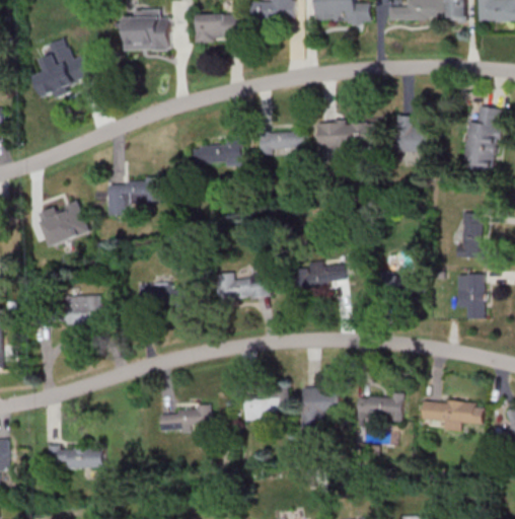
[(369,21),(369,2),(354,2),(353,0),(313,0),(314,21),(369,21)]
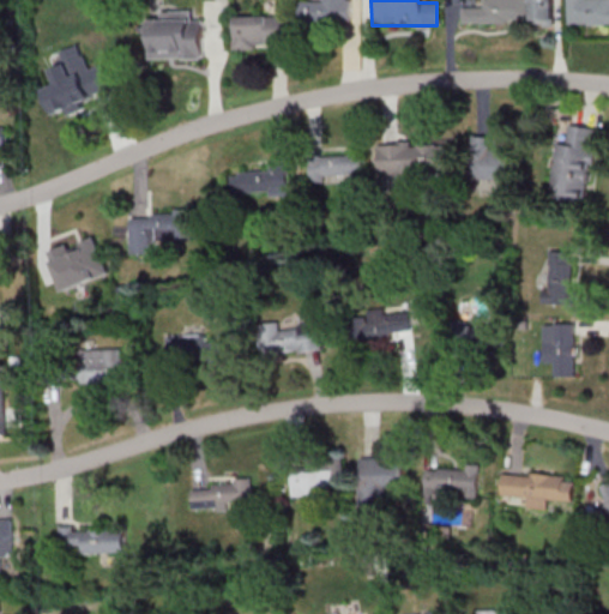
[(523,22),(522,0),(478,0),(480,7),(458,7),(458,24),(523,22)]
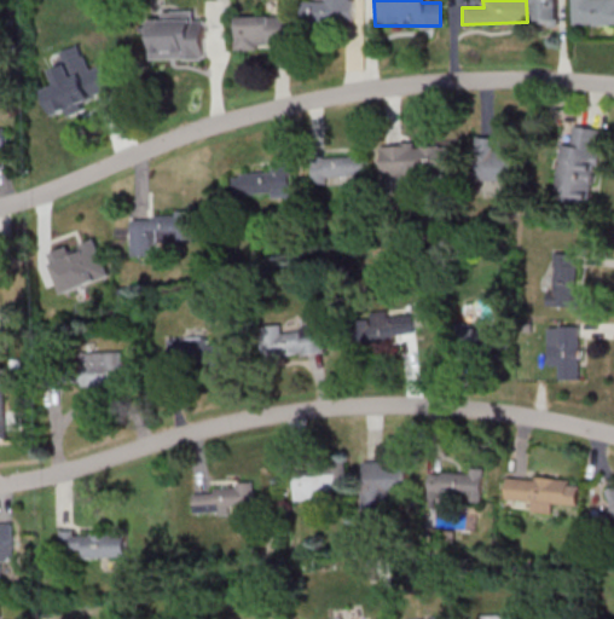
[(531,0),(532,25),(554,25),(554,0),(531,0)]
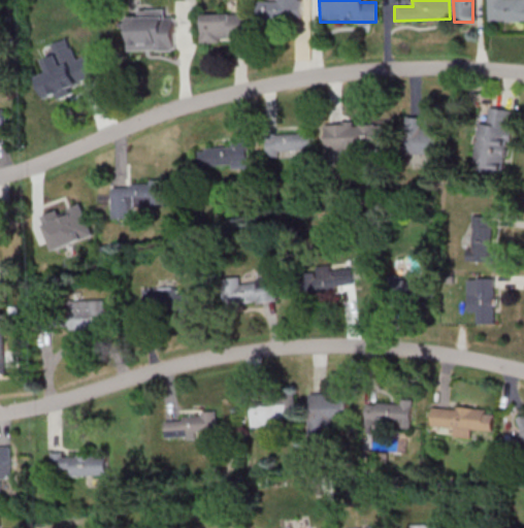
[(485,0),(486,22),(523,21),(523,5),(523,0),(485,0)]
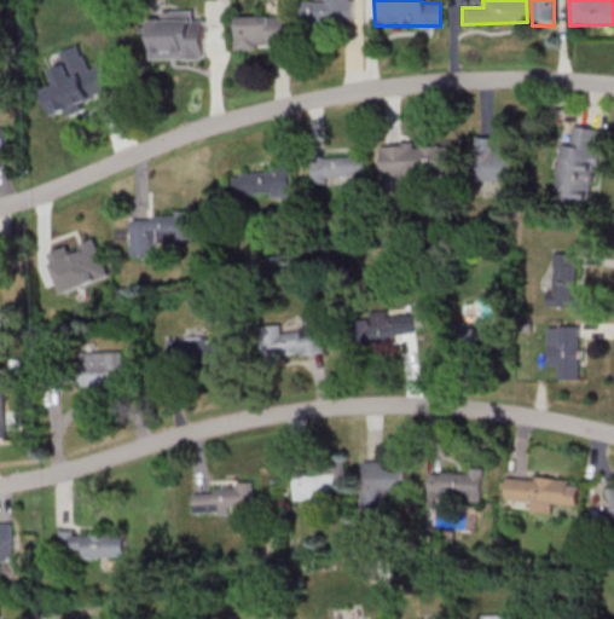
[(146,59),(200,59),(200,21),(189,21),(189,13),(145,13),(146,59)]
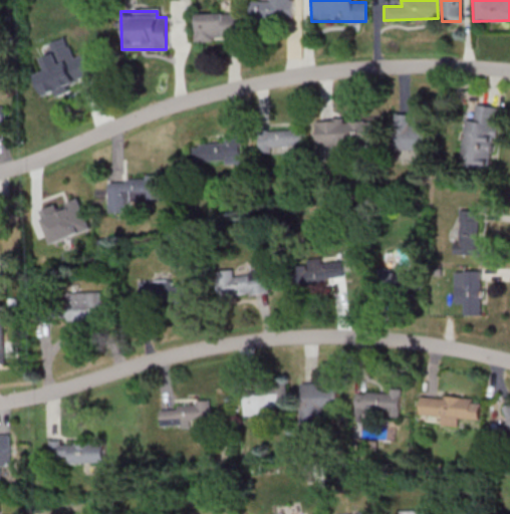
[(193,14),(193,40),(235,40),(235,14),(193,14)]
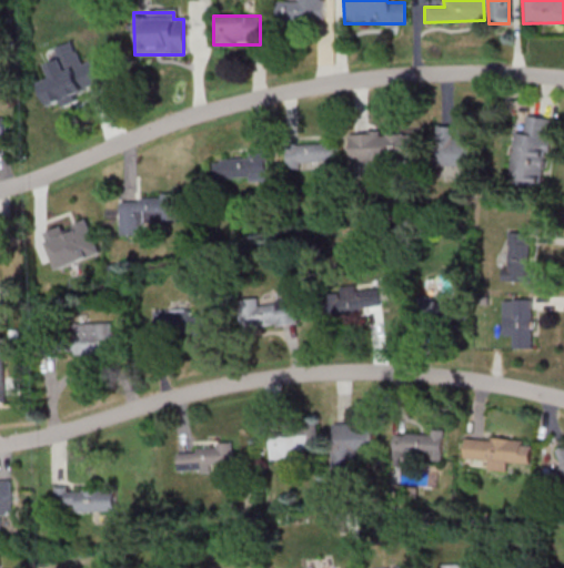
[(86,63),(63,71),(60,61),(44,67),(49,79),(38,83),(46,104),(94,88),(86,63)]
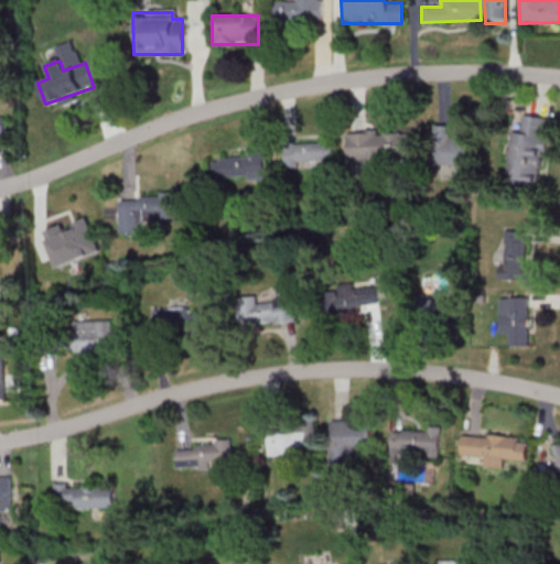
[(546,120),(519,117),(517,133),(507,132),(502,181),(538,185),(546,120)]
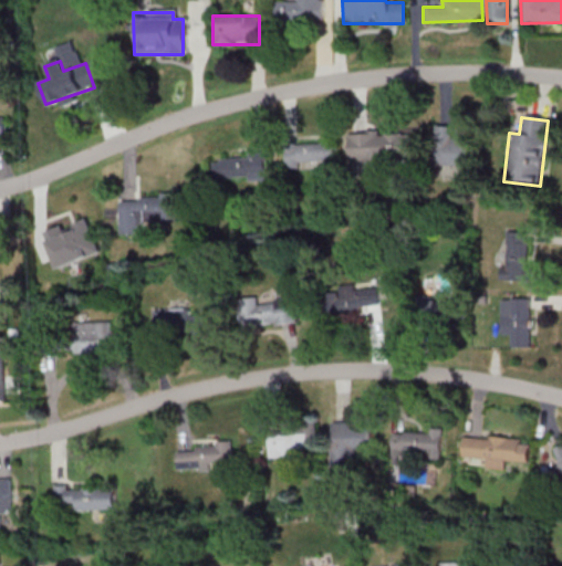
[(449,138),(450,127),(433,126),(432,166),(471,167),(471,138),(449,138)]
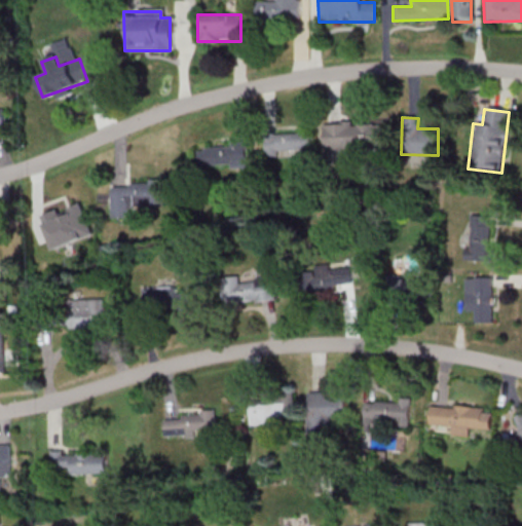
[(322,152),(379,151),(378,123),(321,124),(322,152)]
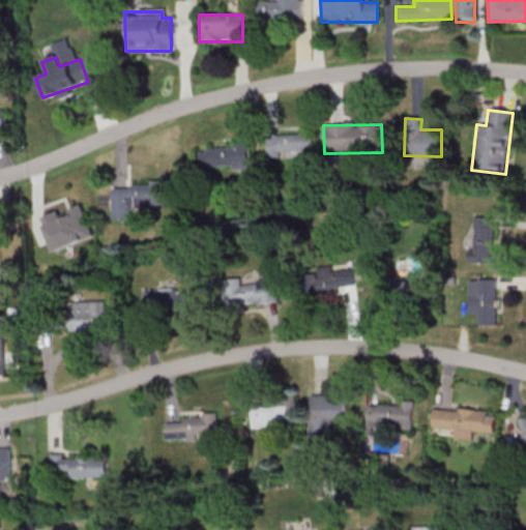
[(263,134),(264,155),(312,154),(311,134),(263,134)]
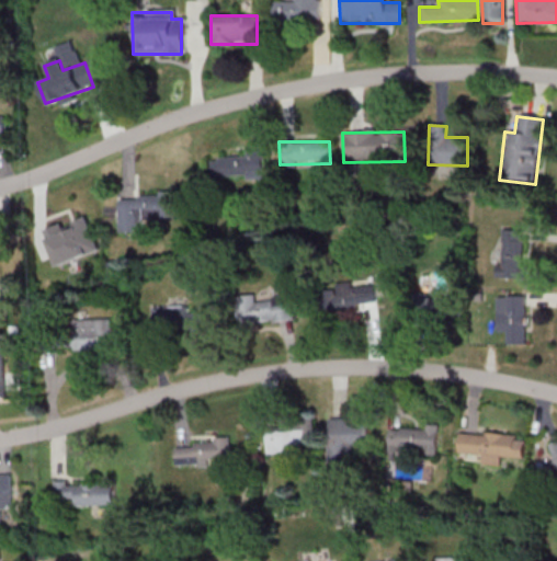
[(259,155),(208,156),(209,180),(260,179),(259,155)]
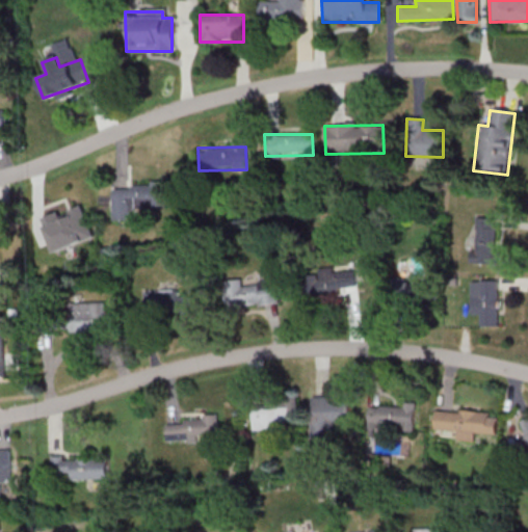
[(129,208),(160,207),(160,185),(108,186),(109,221),(129,220),(129,208)]
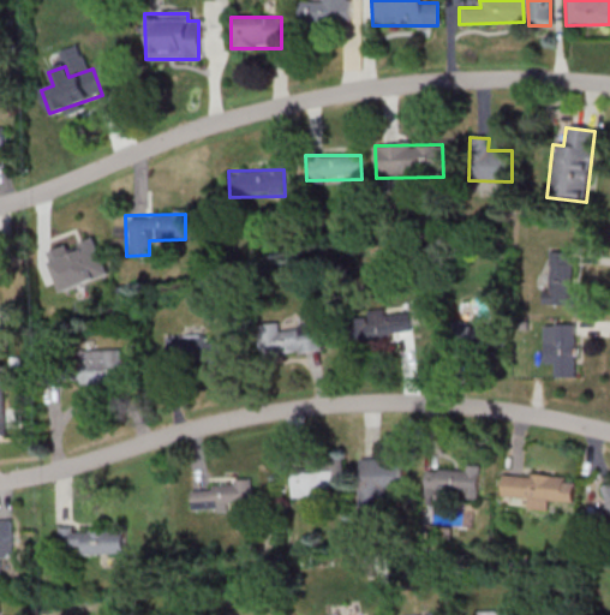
[(544,306),(569,306),(569,254),(544,252),(544,306)]
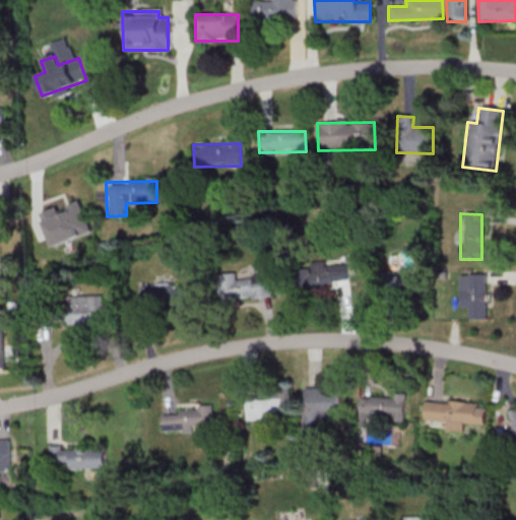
[(33,217),(34,251),(69,250),(68,226),(45,228),(45,217),(33,217)]
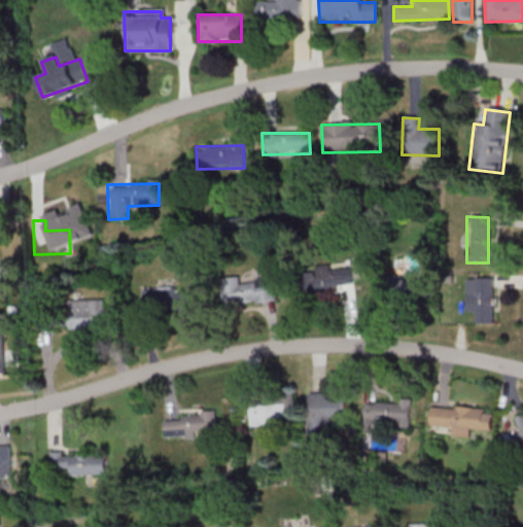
[(297,272),(299,293),(349,288),(347,267),(297,272)]
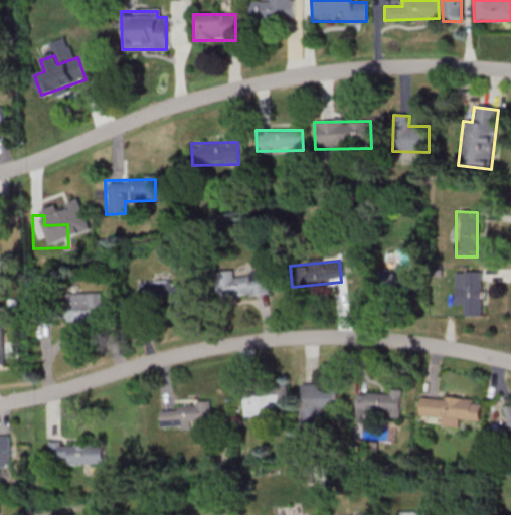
[(231,272),(213,273),(216,299),(265,295),(263,272),(231,275),(231,272)]
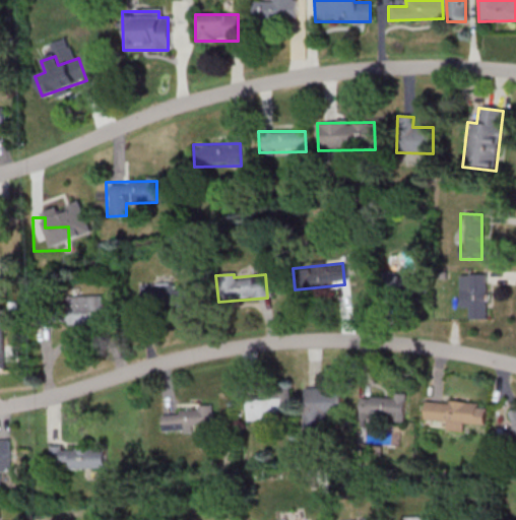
[(379,295),(425,295),(424,274),(379,274),(379,295)]
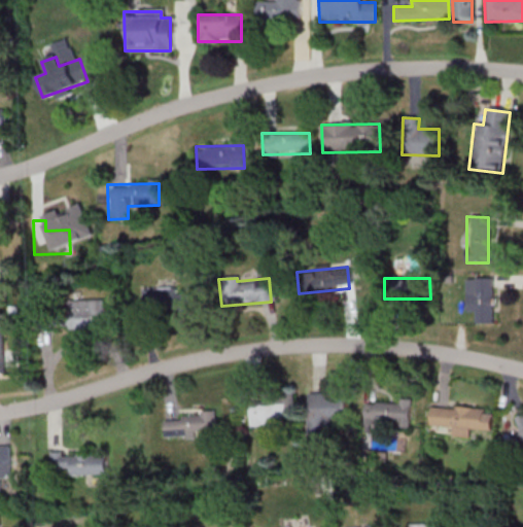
[(491,324),(491,279),(463,279),(463,312),(473,312),(473,324),(491,324)]
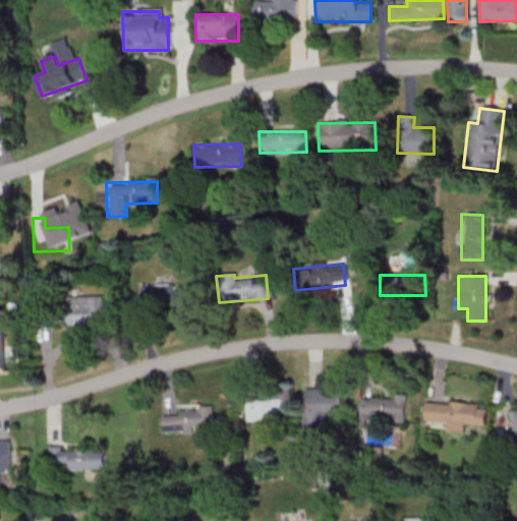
[(173,286),(136,286),(136,307),(186,307),(186,290),(173,290),(173,286)]
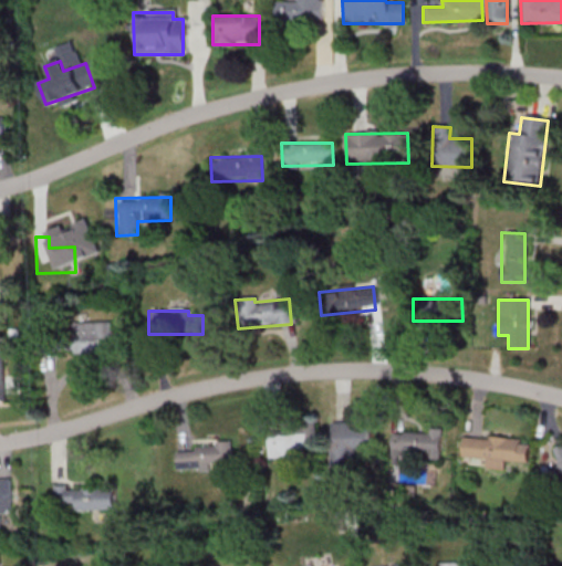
[(38,356),(110,354),(108,322),(37,325),(38,356)]
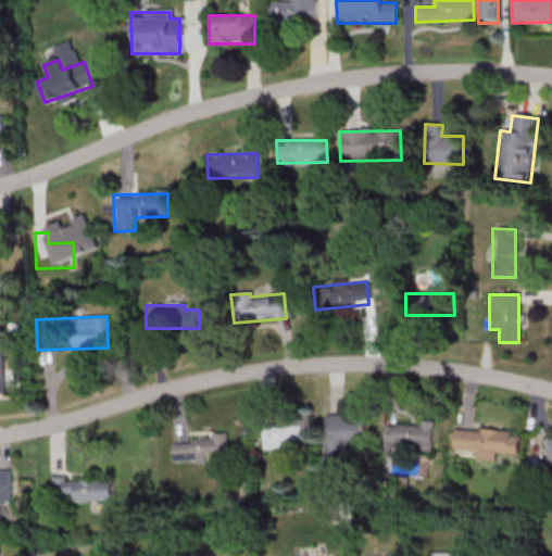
[(261,415),(261,449),(306,449),(306,415),(261,415)]
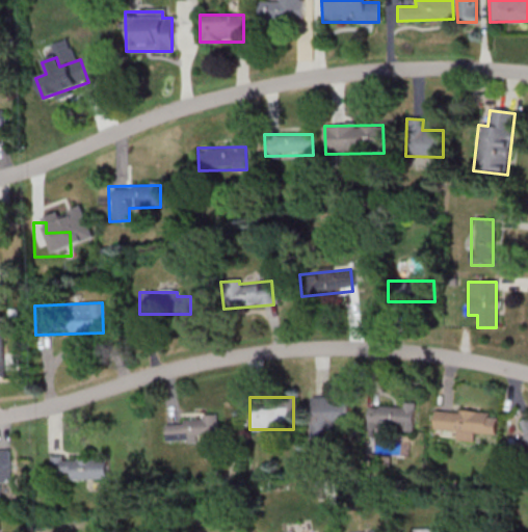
[(309,397),(309,443),(346,443),(346,397),(309,397)]
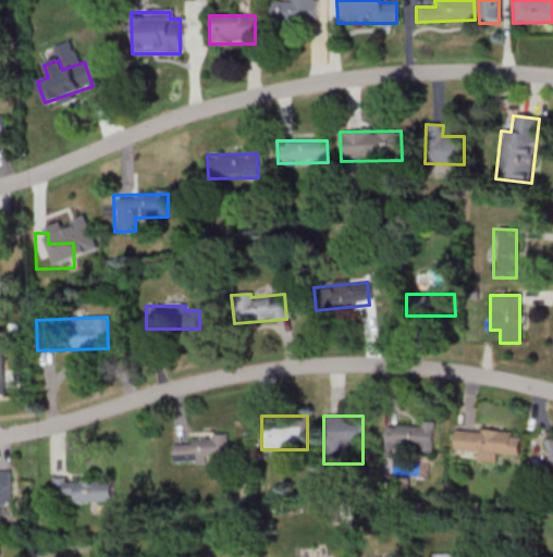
[(384,455),(431,455),(432,423),(384,422),(384,455)]
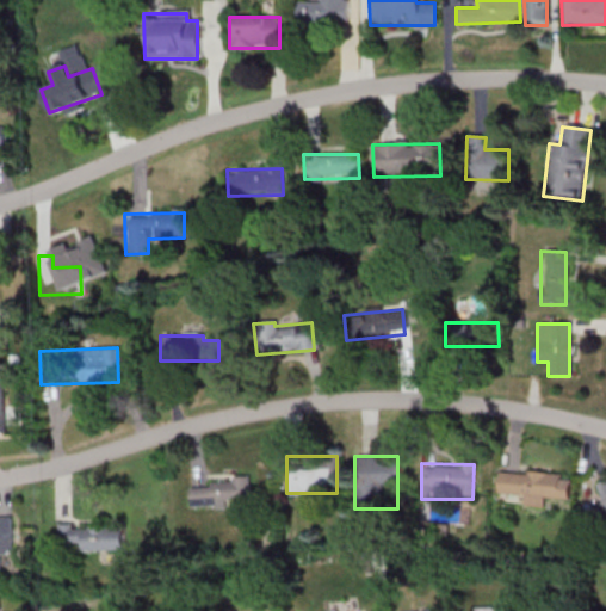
[(523,494),(523,504),(542,505),(542,498),(567,499),(568,474),(496,470),(495,493),(523,494)]
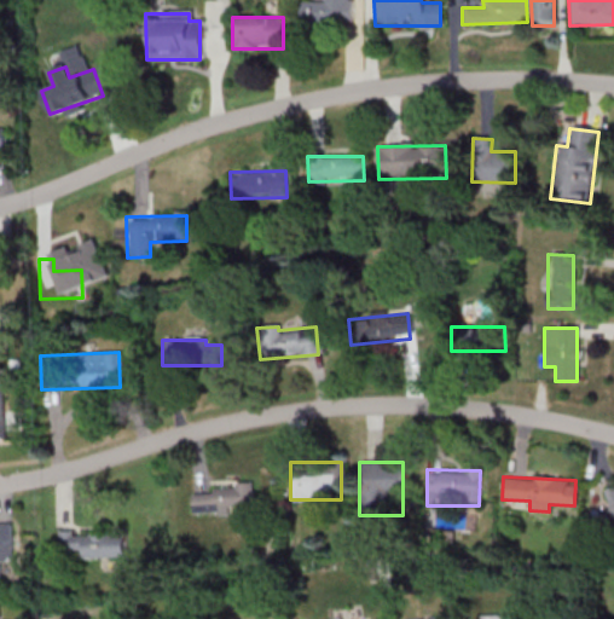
[(613,484),(600,490),(613,524),(613,484)]
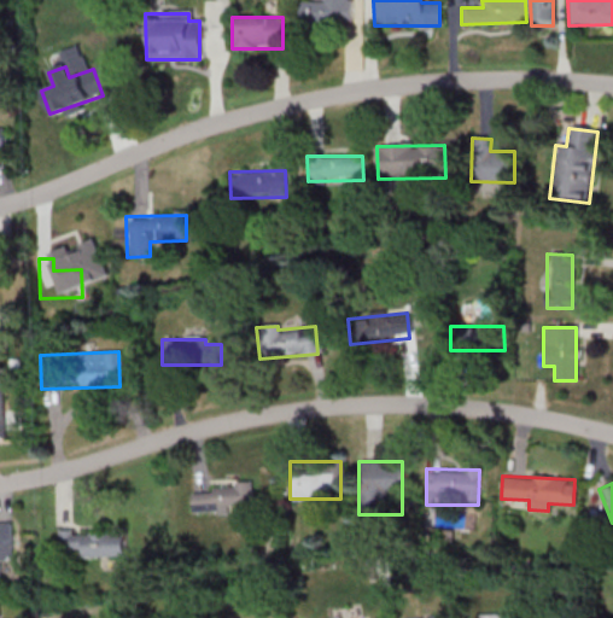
[(188,487),(190,514),(252,512),(251,485),(188,487)]
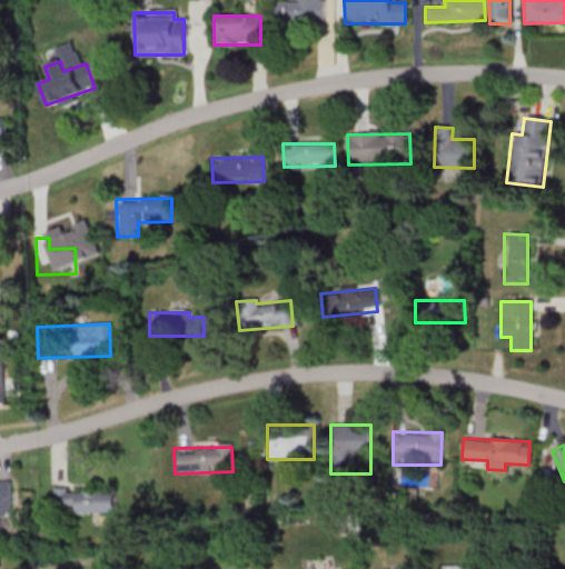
[(52,511),(111,511),(111,490),(52,490),(52,511)]
